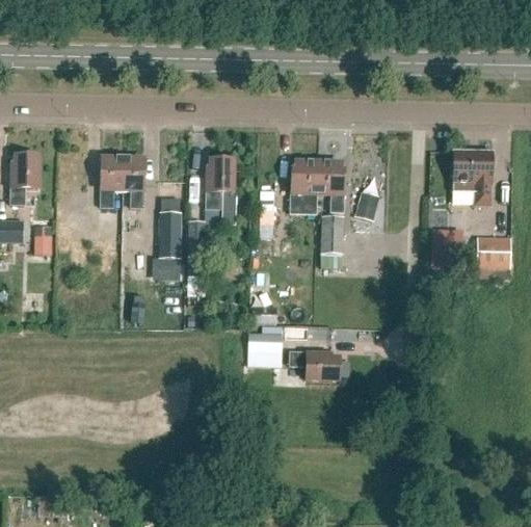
[(492,184),(493,152),(454,152),(453,190),(475,190),(475,205),(490,205),(490,184),(492,184)]
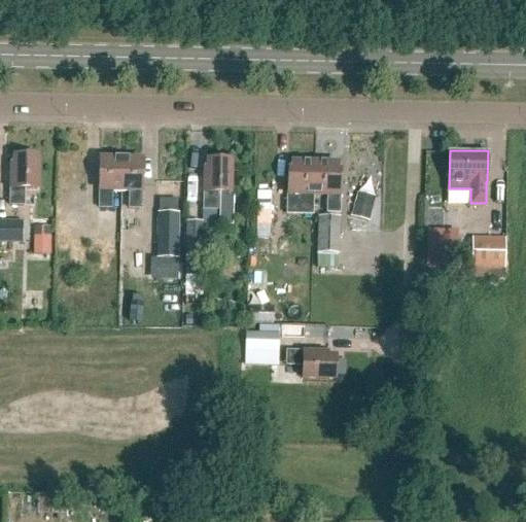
[(38,184),(38,153),(15,152),(15,161),(12,160),(11,202),(25,202),(25,184),(38,184)]
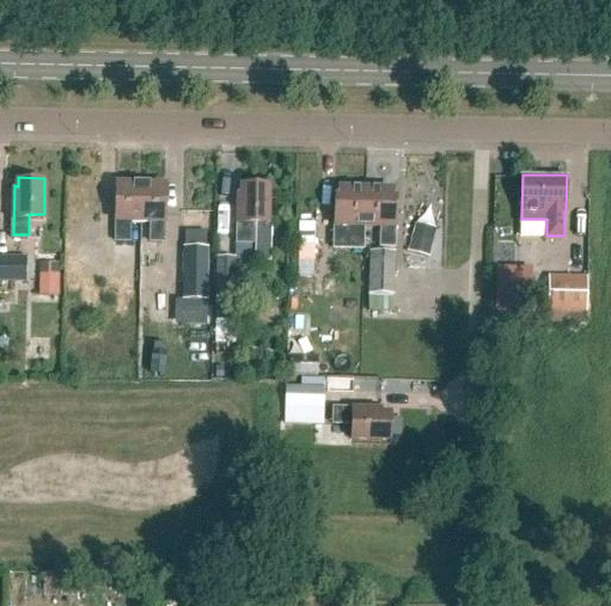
[(141,216),(141,179),(117,179),(116,237),(130,237),(130,216),(141,216)]
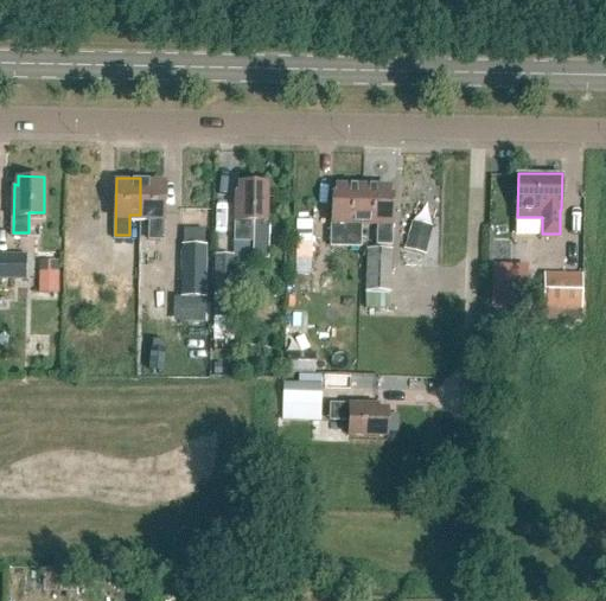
[(140,178),(140,215),(151,215),(151,235),(164,235),(165,179),(140,178)]
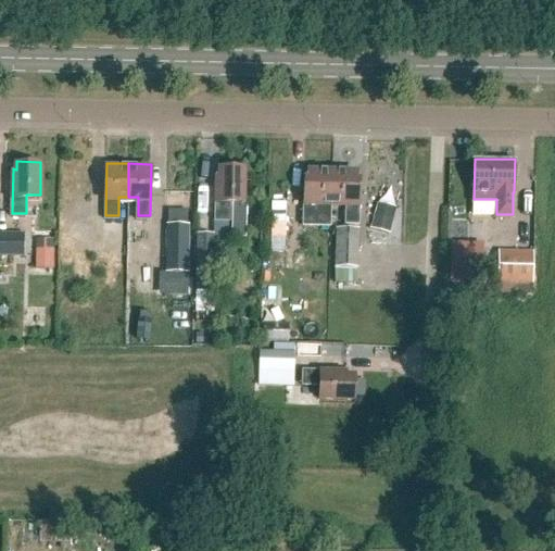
[(216,174),(216,217),(230,217),(230,199),(234,199),(232,234),(247,235),(248,200),(244,200),(244,166),(221,165),(219,174),(216,174)]
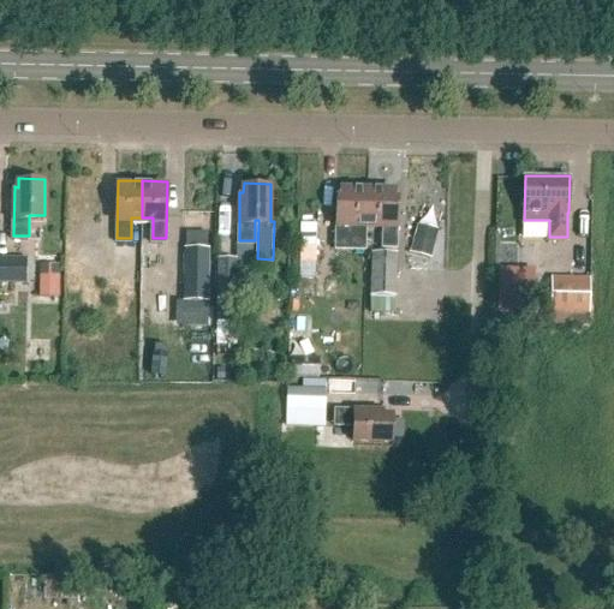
[(367,243),(367,224),(368,186),(341,185),(341,193),(338,193),(337,242),(367,243)]
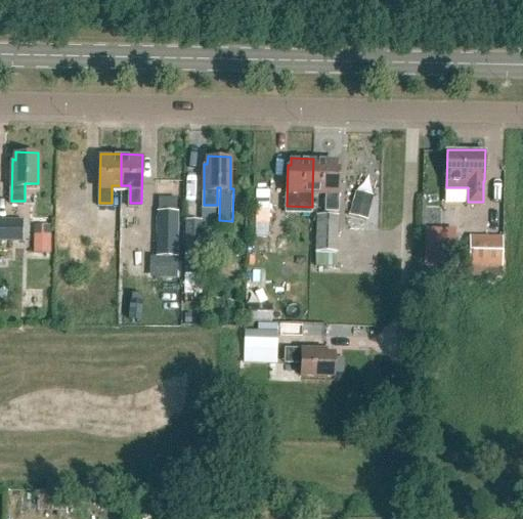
[(313,159),(312,190),(327,190),(327,207),(338,207),(339,167),(336,166),(336,159),(313,159)]
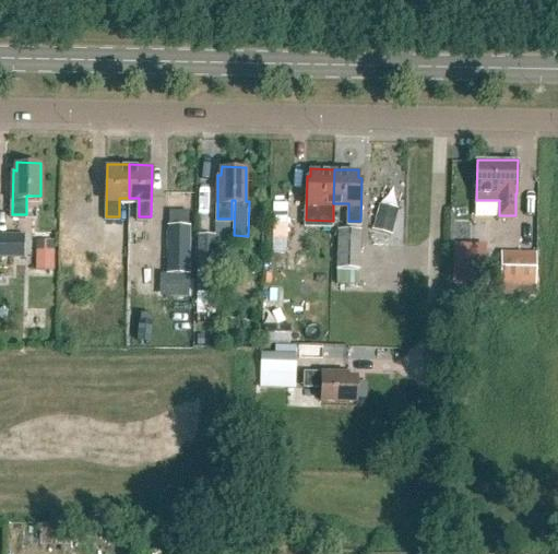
[(272,235),(287,235),(287,200),(272,200),(272,235)]
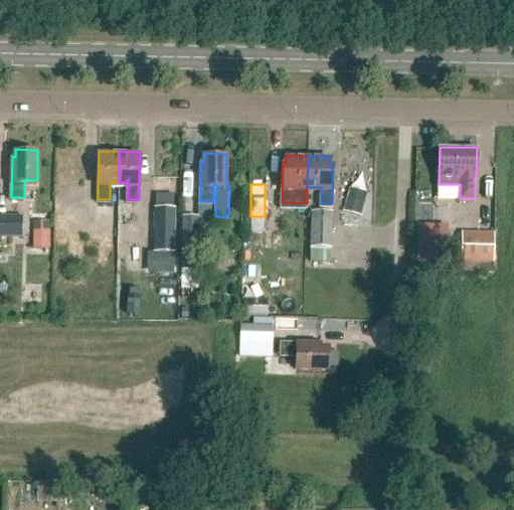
[(359,212),(365,189),(350,184),(343,208),(359,212)]
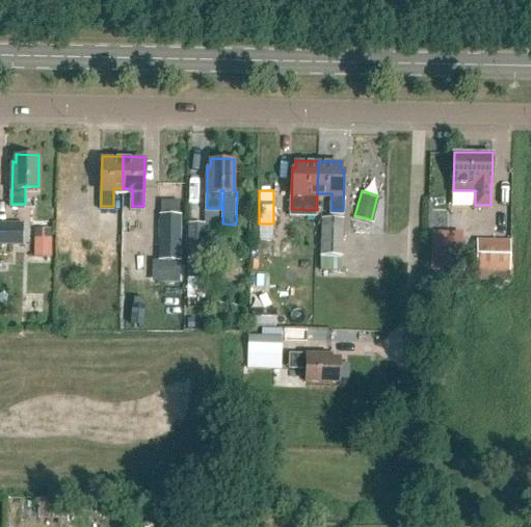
[(181,212),(159,211),(158,257),(180,258),(181,212)]
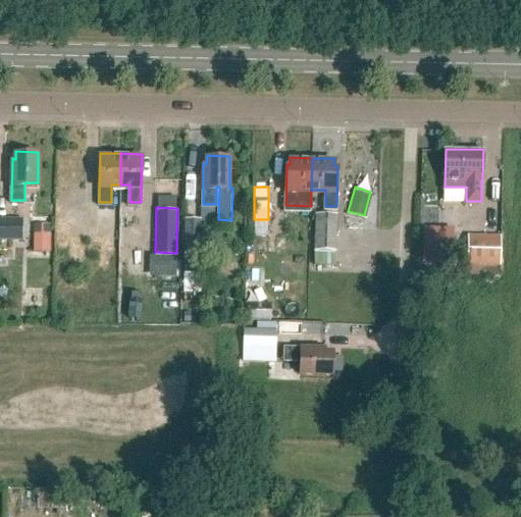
[(334,248),(335,212),(314,211),(313,248),(334,248)]
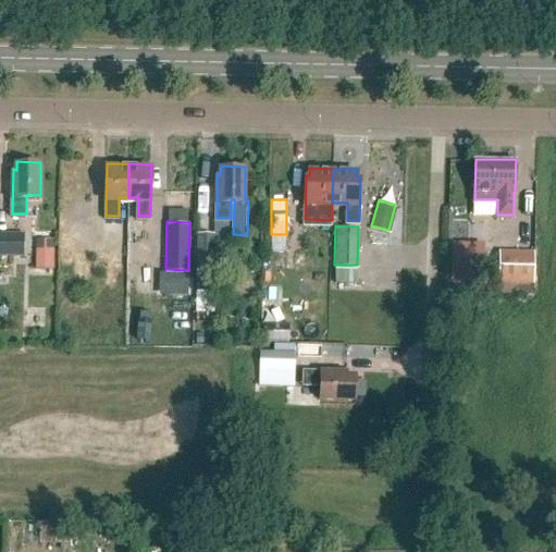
[(0,254),(23,254),(23,230),(0,229),(0,254)]
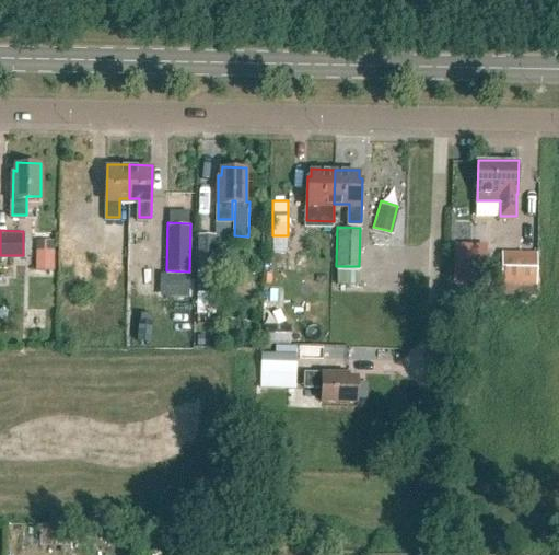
[(199,232),(198,289),(216,289),(217,232),(199,232)]
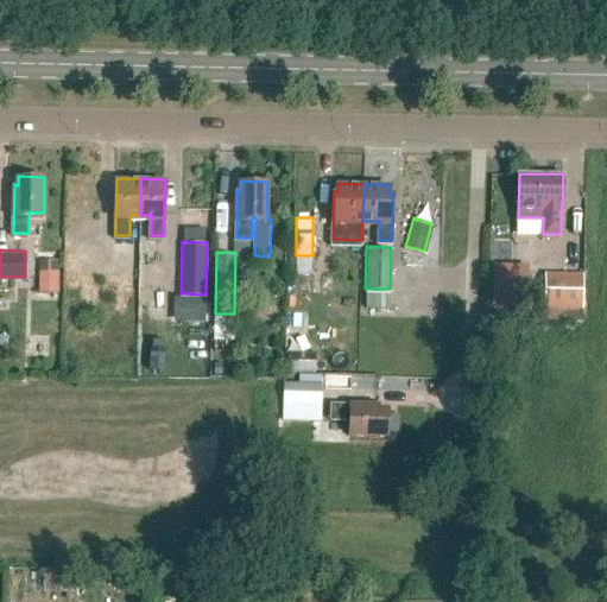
[(39,258),(39,289),(58,289),(58,257),(39,258)]
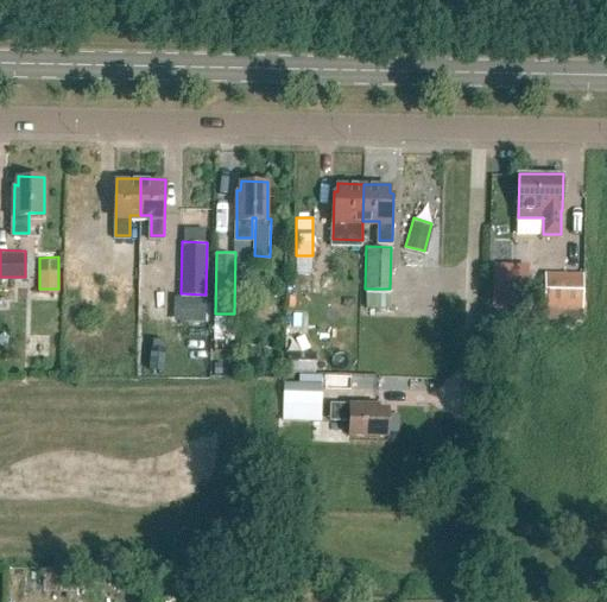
[(544,306),(582,306),(582,270),(544,270),(544,306)]
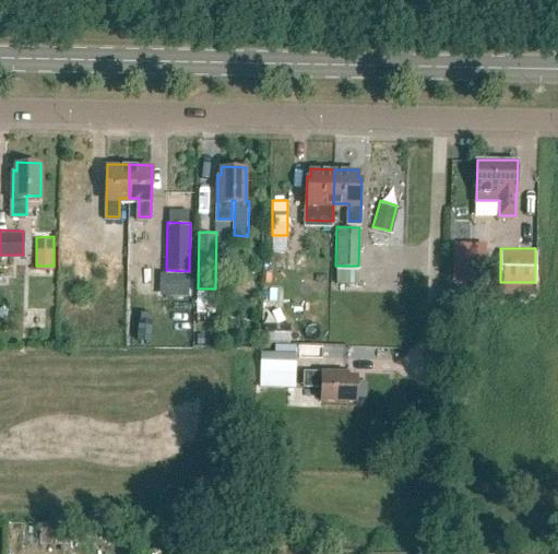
[(454,280),(467,280),(469,250),(455,250),(454,280)]
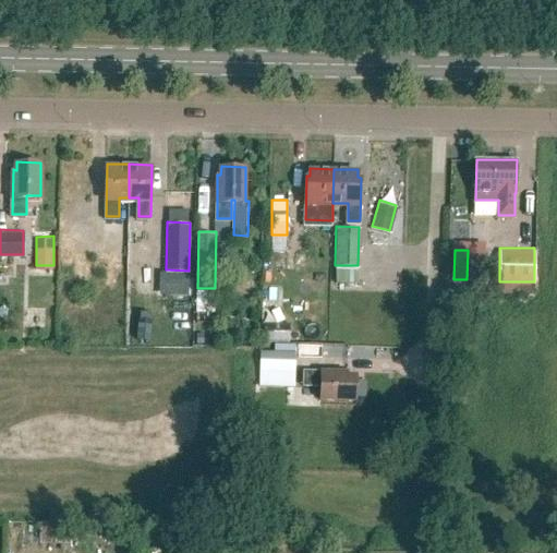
[(188,293),(189,271),(166,269),(166,293),(188,293)]
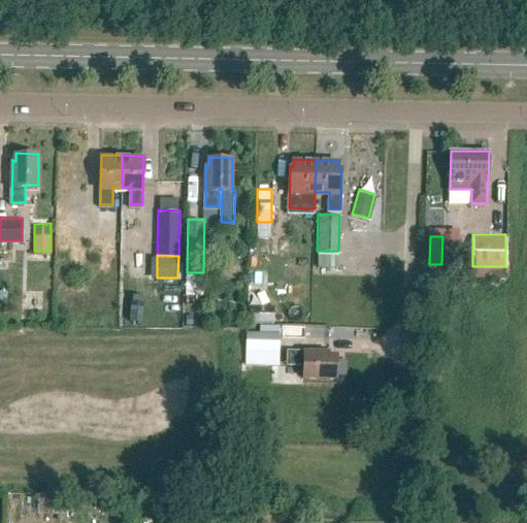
[(251,303),(250,320),(274,321),(274,304),(251,303)]
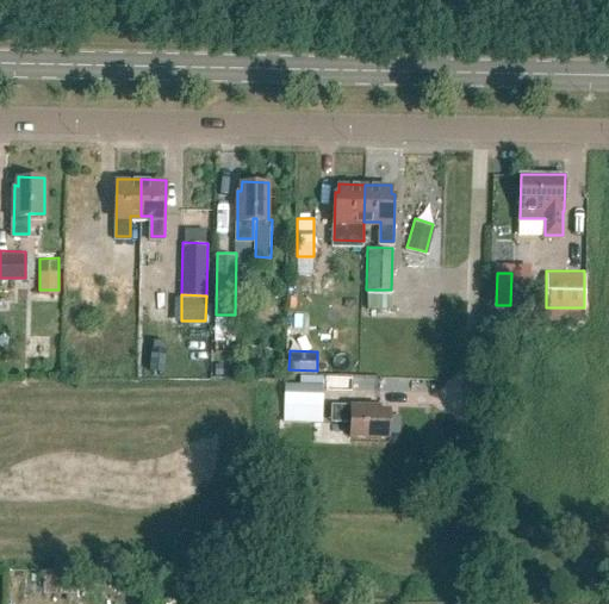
[(322,381),(284,381),(284,402),(321,403),(322,381)]
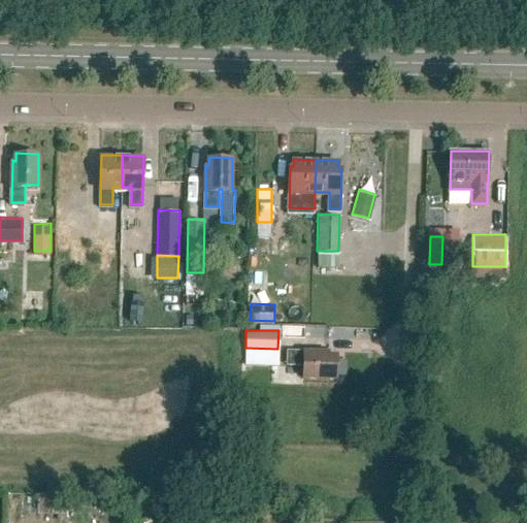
[(336,377),(337,354),(330,353),(330,350),(290,349),(289,362),(305,362),(305,376),(336,377)]
